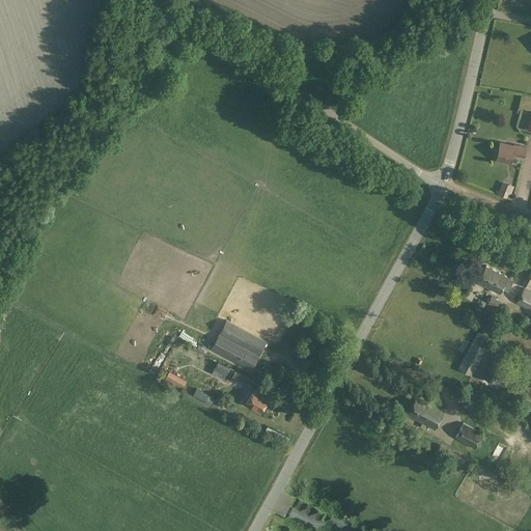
[(495,150),(494,155),(495,157),(497,157),(496,159),(509,162),(511,154),(523,156),(525,146),(513,144),(513,145),(500,142),(498,149),(496,149),(495,150)]
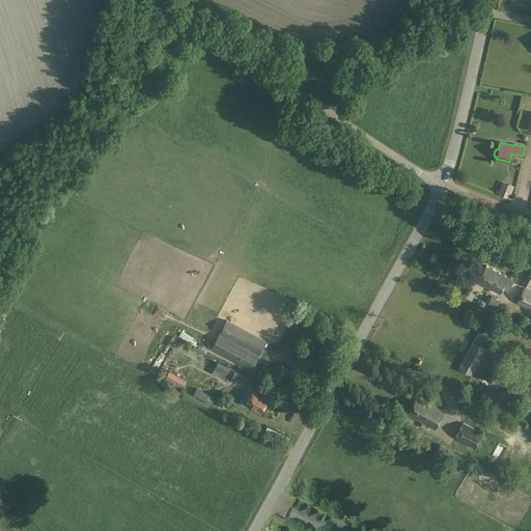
[(503,184),(499,195),(506,197),(507,195),(510,196),(512,188),(503,184)]
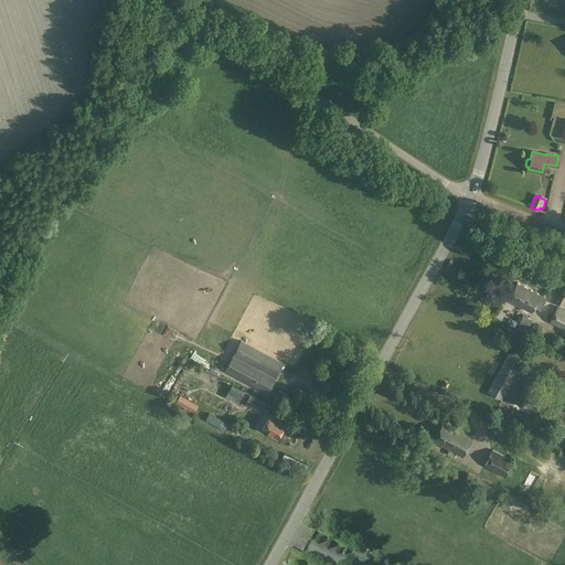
[(533,306),(540,294),(516,281),(508,299),(531,311),(533,306)]
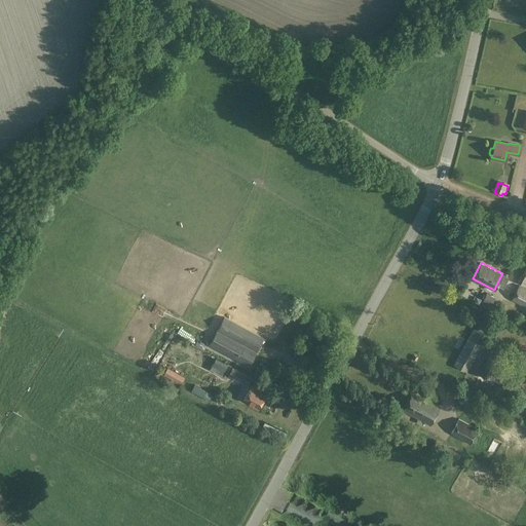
[(525,263),(516,283),(519,285),(525,288),(525,263)]
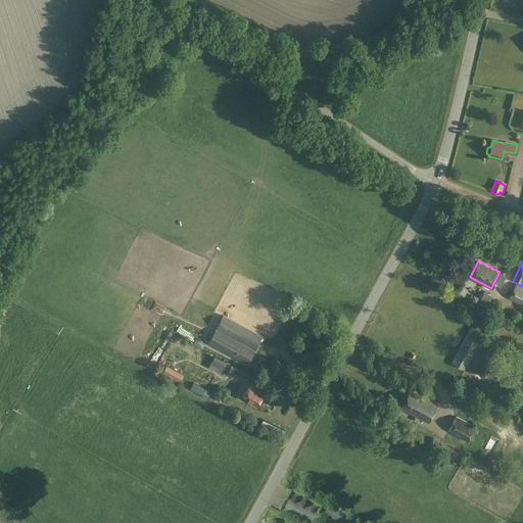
[(506,275),(500,272),(493,283),(500,286),(506,275)]
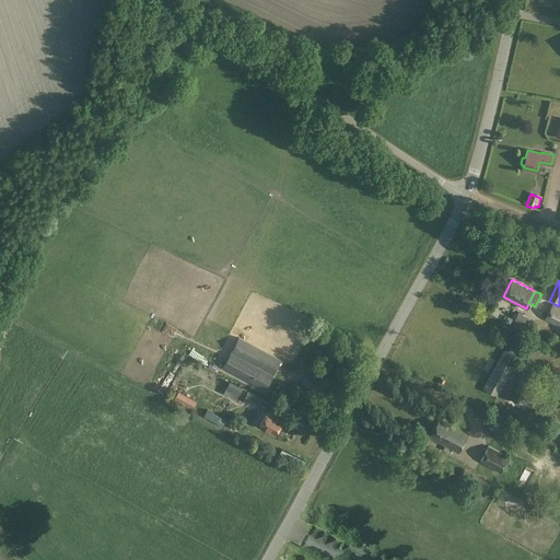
[(559,306),(552,303),(544,319),(559,327),(559,306)]
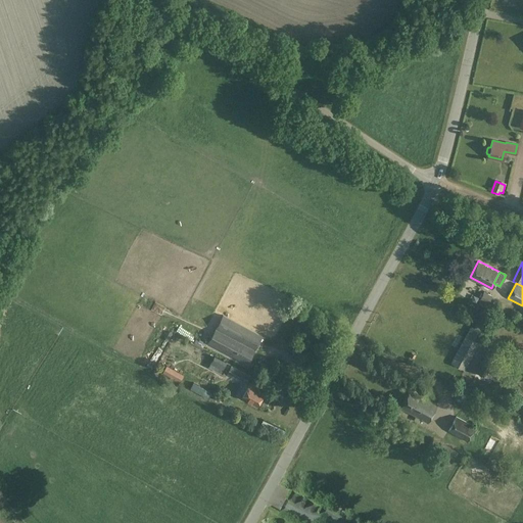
[(483,292),(477,304),(490,311),(496,299),(491,297),(492,296),(483,292)]
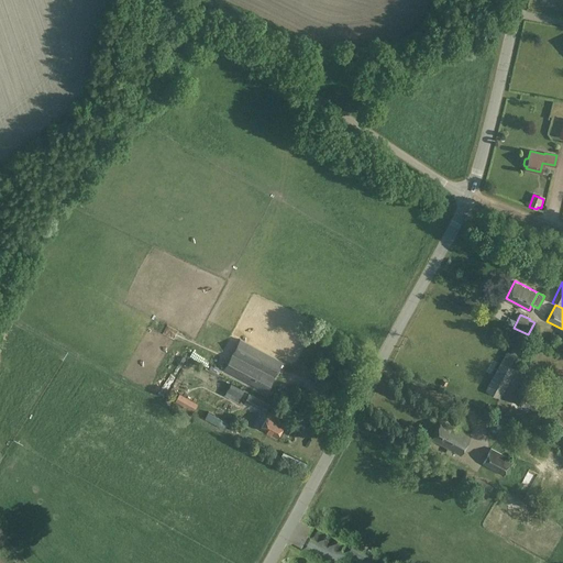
[(512,331),(507,340),(519,346),(525,338),(512,331)]
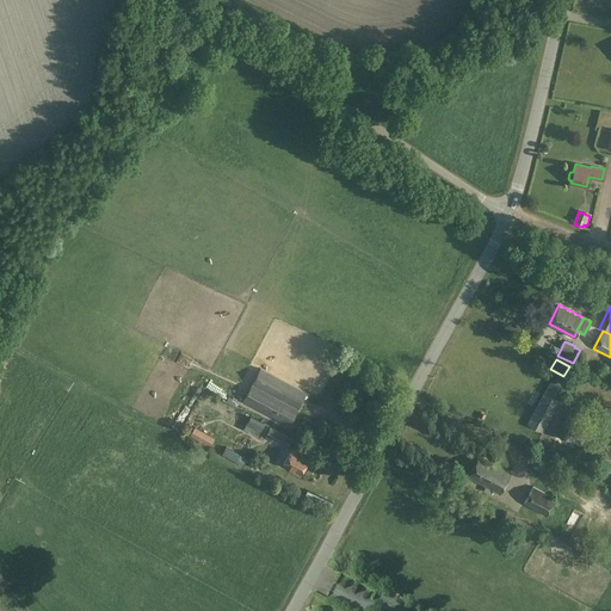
[(260,368),(242,401),(289,426),(307,393),(260,368)]
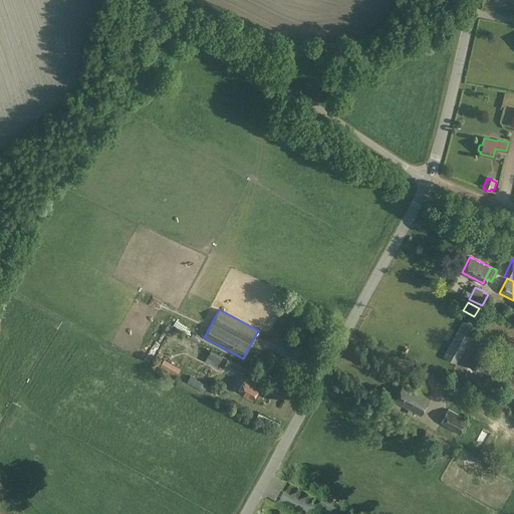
[(469,317),(466,322),(473,326),(475,320),(469,317)]
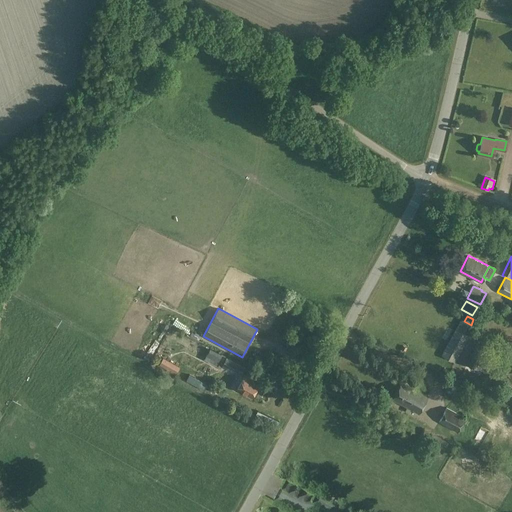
[(474,327),(471,325),(464,321),(461,319),(441,354),(455,362),(474,327)]
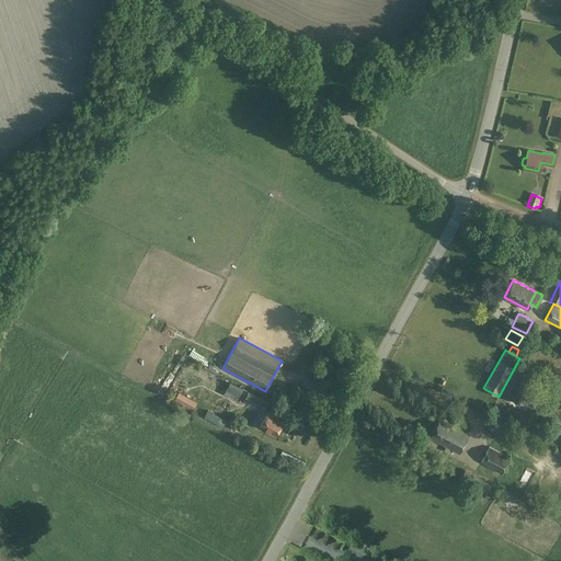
[(525,374),(521,380),(531,386),(522,404),(527,408),(541,382),(525,374)]
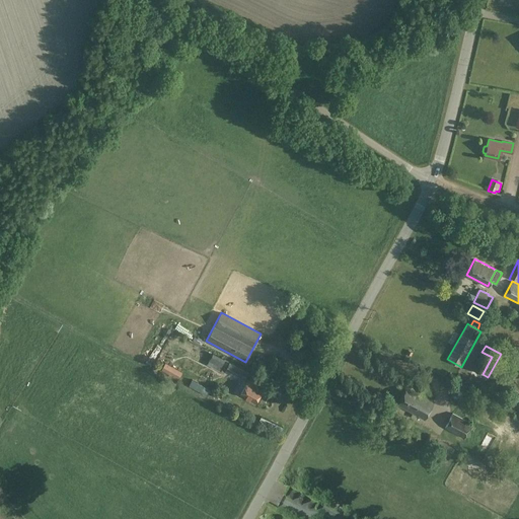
[(492,357),(482,352),(480,352),(471,369),(483,374),(492,357)]
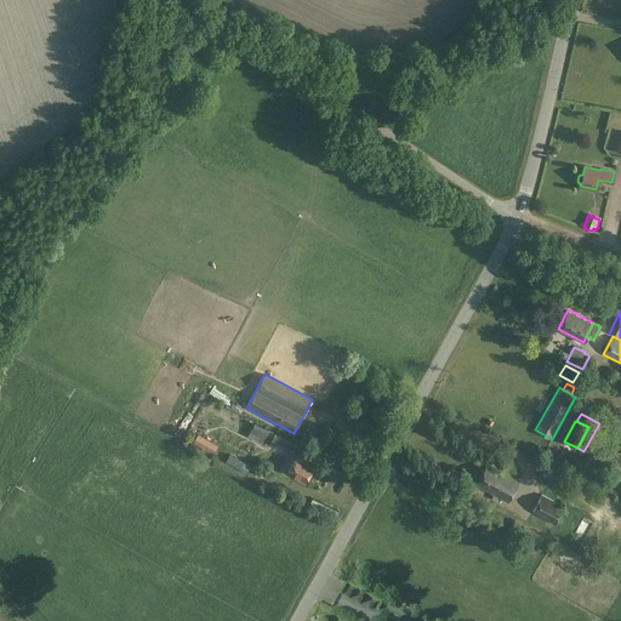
[(268,429),(257,423),(254,429),(265,437),(268,429)]
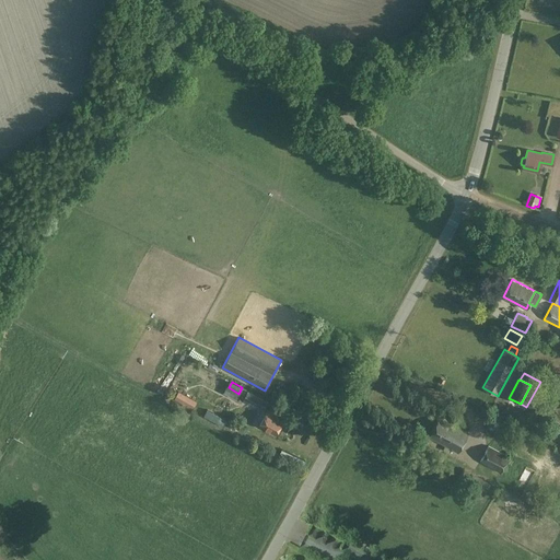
[(174,399),(191,408),(197,401),(178,392),(174,399)]
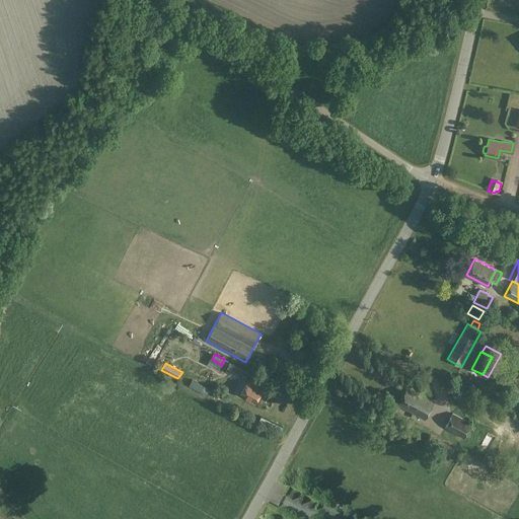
[(228,365),(225,371),(224,373),(236,379),(237,377),(242,379),(245,373),(228,365)]
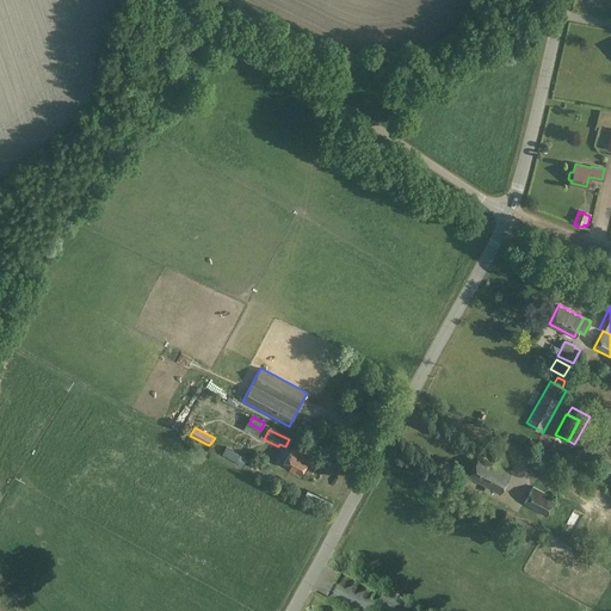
[(292,446),(283,464),(301,474),(309,458),(302,455),(303,452),(292,446)]
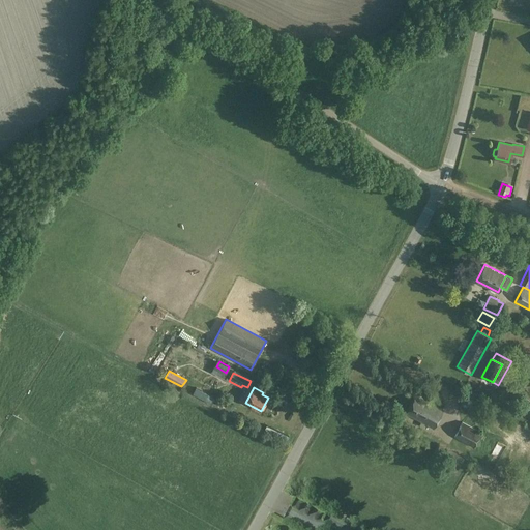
[(421,421),(424,423),(433,428),(443,409),(416,394),(406,413),(421,421)]
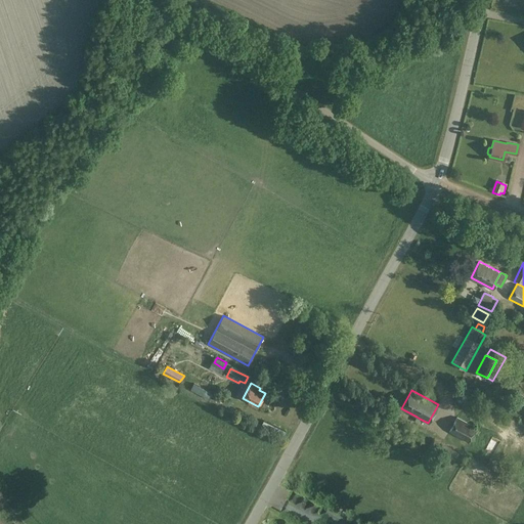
[(468,442),(476,428),(456,418),(449,432),(468,442)]
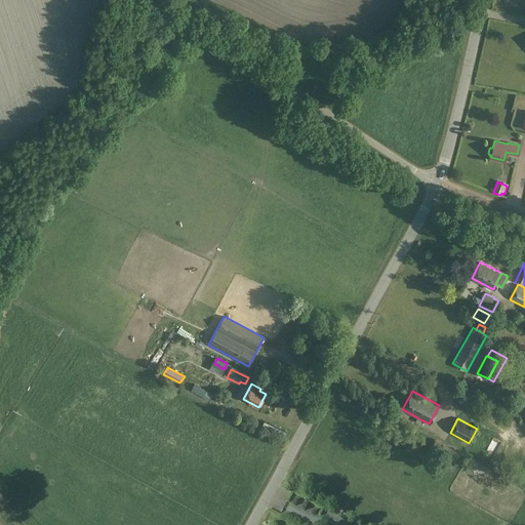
[(411,438),(416,429),(409,427),(405,435),(411,438)]
